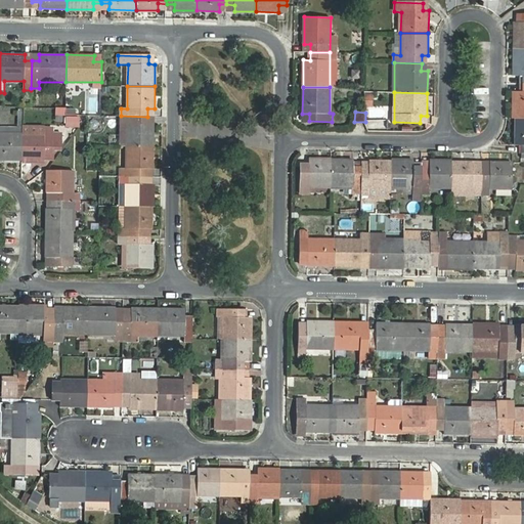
[(121,116),(121,146),(126,146),(154,146),(154,124),(147,124),(147,117),(121,116)]
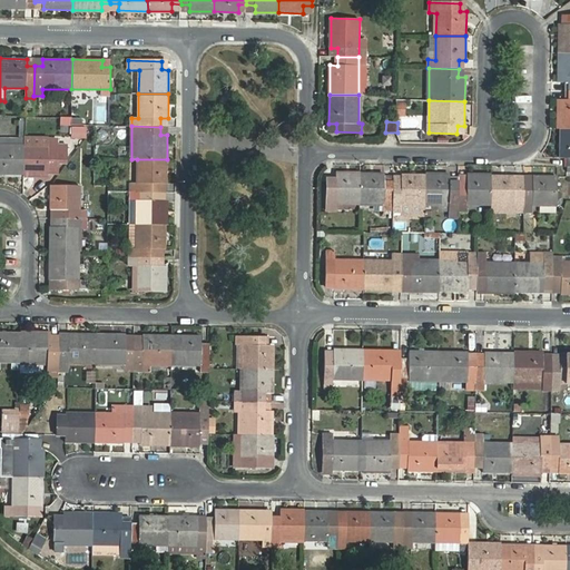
[(569,172),(569,128),(561,129),(560,158),(568,158),(568,172),(569,172)]
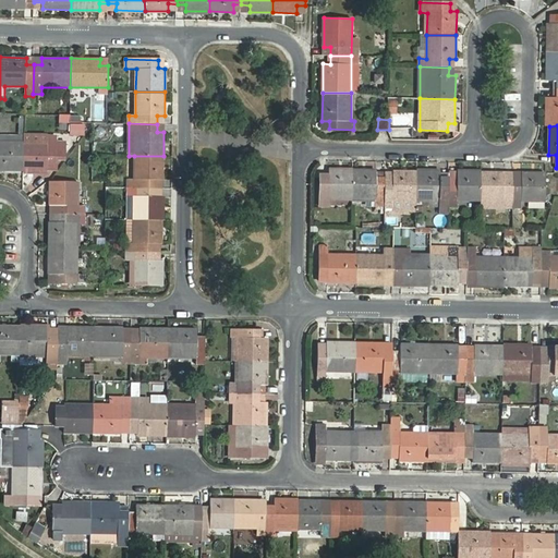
[(47,164),(57,164),(57,136),(48,136),(47,142),(24,142),(24,170),(47,170),(47,164)]
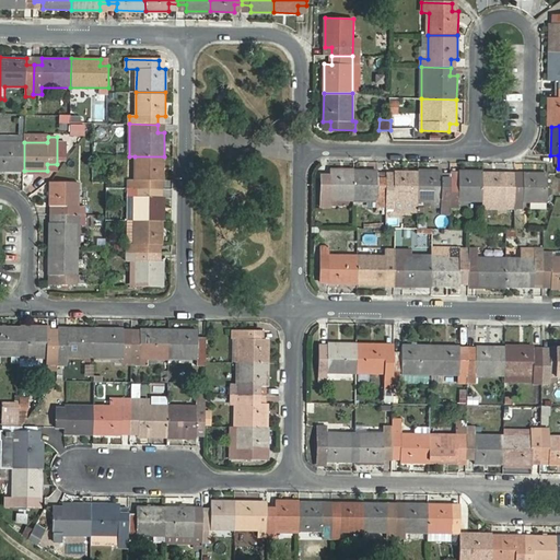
[(0,170),(24,171),(24,142),(0,141),(0,170)]
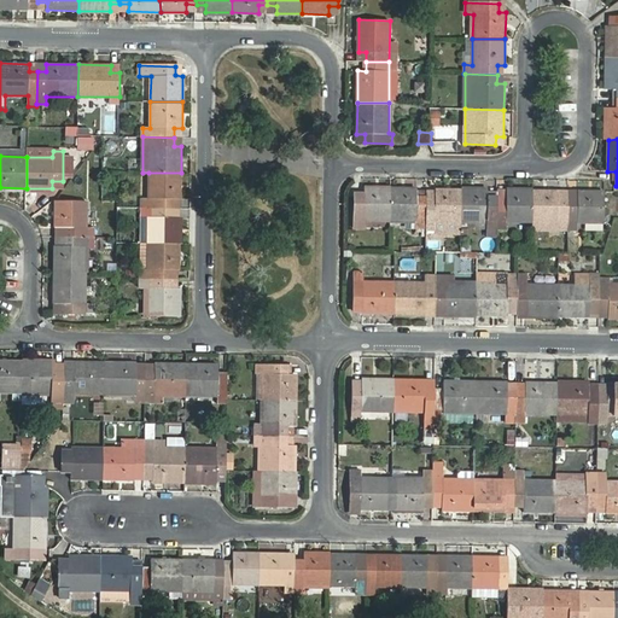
[(140,199),(140,208),(141,208),(173,209),(173,199),(181,199),(181,173),(149,173),(149,199),(140,199)]
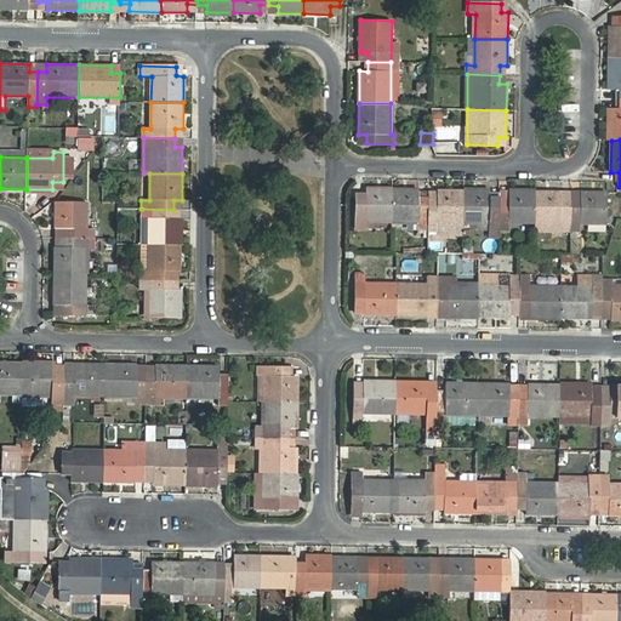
[(368,222),(393,222),(393,188),(366,188),(366,195),(357,195),(357,229),(368,229),(368,222)]
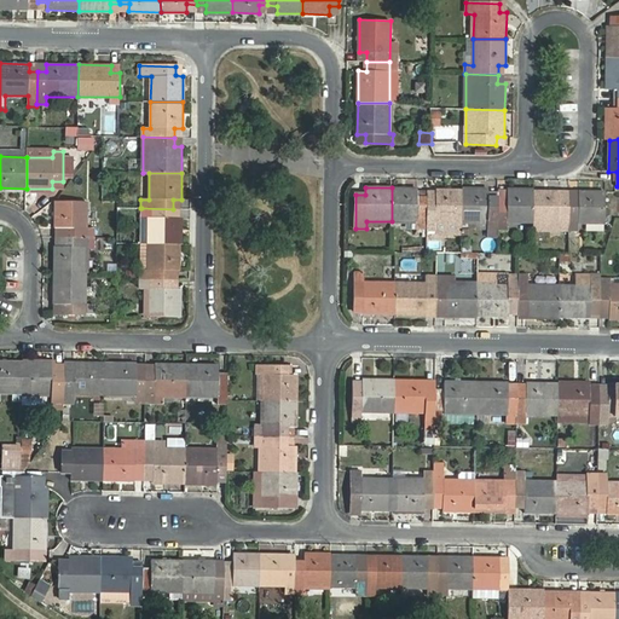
[(418,189),(392,187),(392,221),(427,221),(427,197),(418,197),(418,189)]
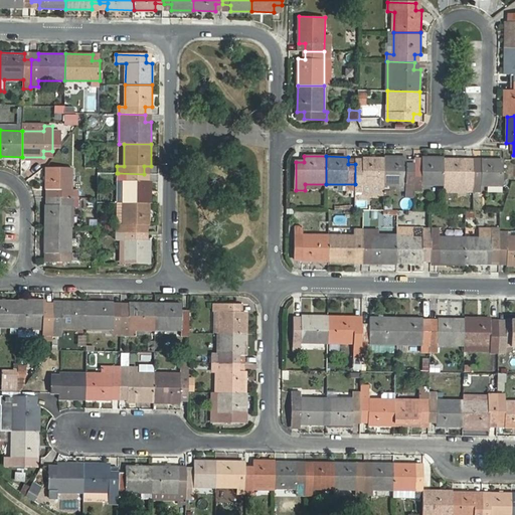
[(363,164),(355,164),(355,184),(355,190),(363,190),(363,184),(385,185),(385,158),(363,157),(363,164)]
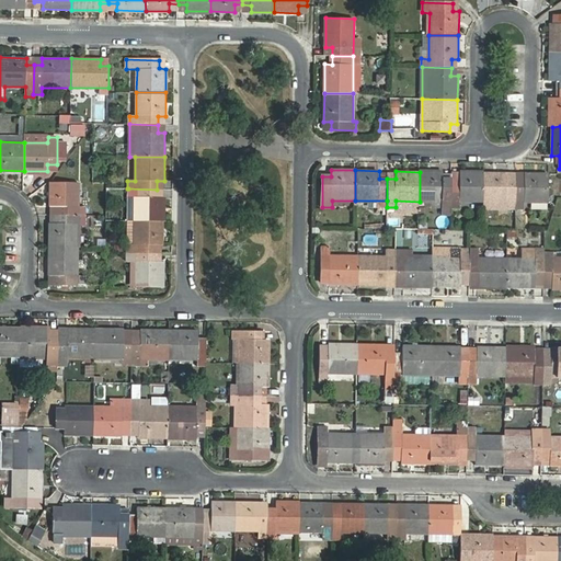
[(443,172),(420,172),(420,202),(443,202),(443,207),(442,216),(451,216),(451,209),(451,180),(443,179),(443,172)]
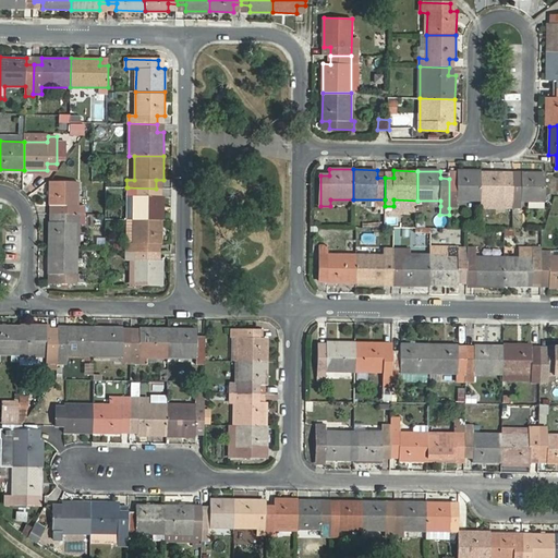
[(449,179),(449,208),(458,208),(458,201),(481,201),(482,172),(458,171),(458,179),(449,179)]
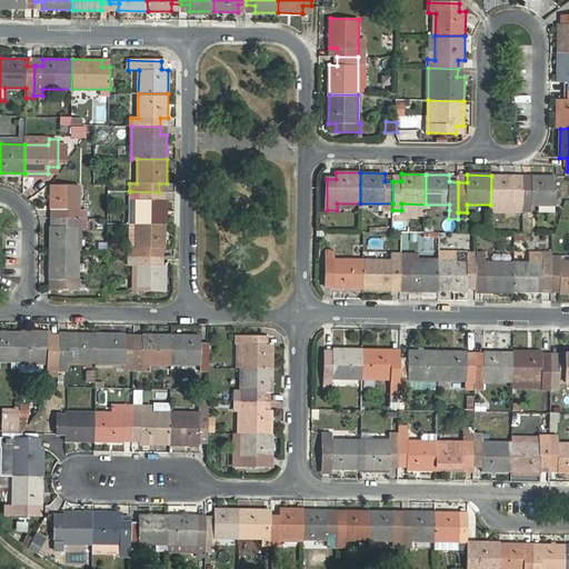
[(516,176),(491,176),(490,205),(523,206),(523,183),(516,182),(516,176)]
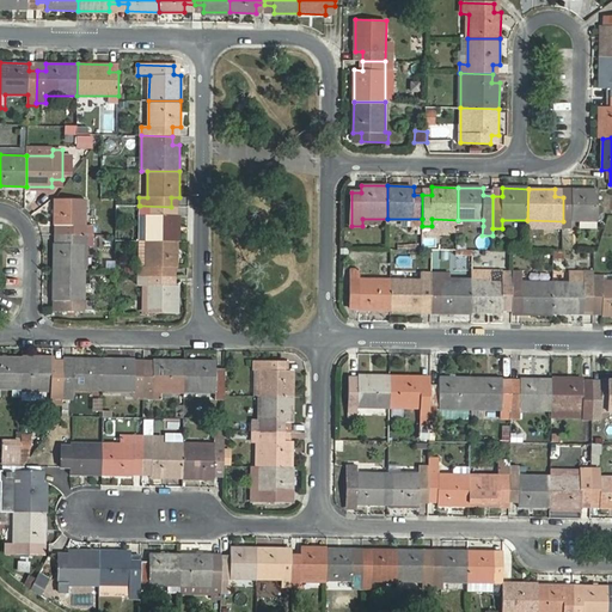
[(563,197),(563,221),(563,228),(570,230),(570,221),(599,221),(599,189),(573,189),(573,197),(563,197)]
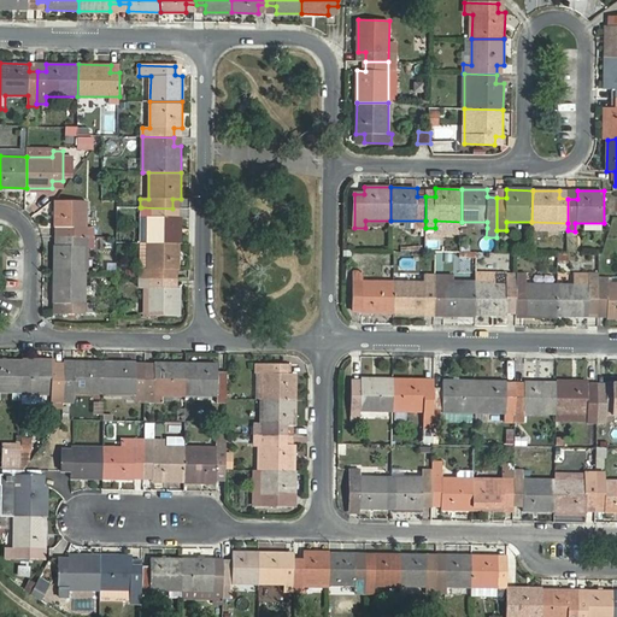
[(63,236),(94,238),(95,238),(95,227),(87,227),(87,201),(56,200),(56,227),(63,228),(63,236)]
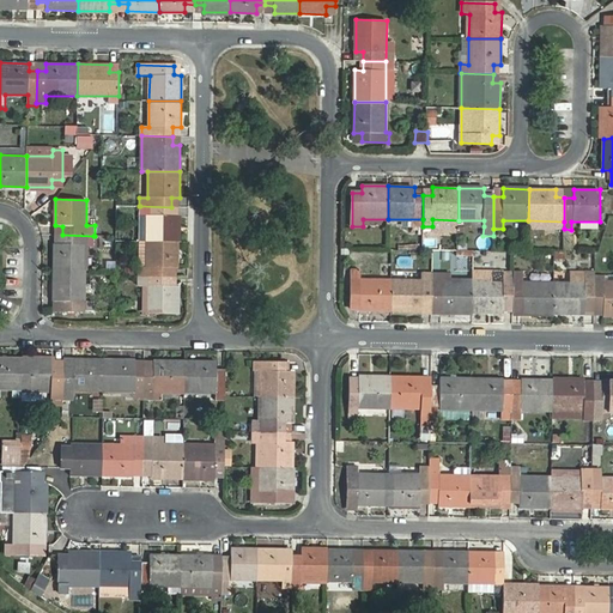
[(147,217),(146,241),(178,242),(178,216),(171,216),(171,207),(140,206),(140,216),(147,217)]
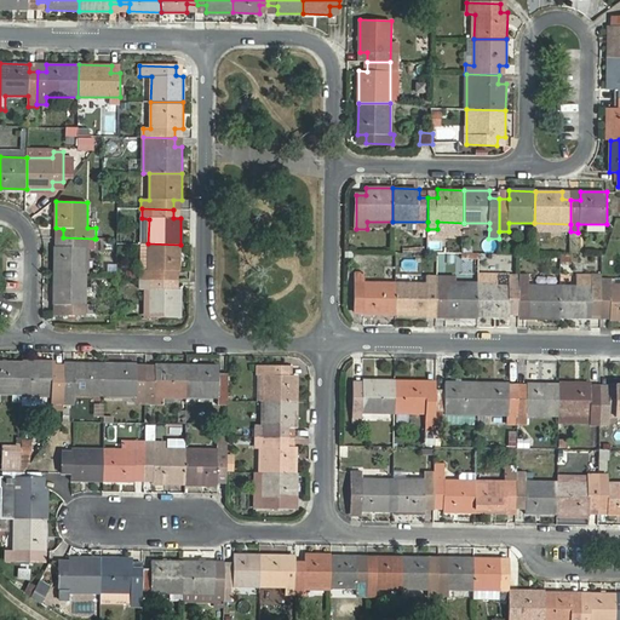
[(470,237),(470,228),(489,229),(489,223),(464,223),(463,237),(470,237)]
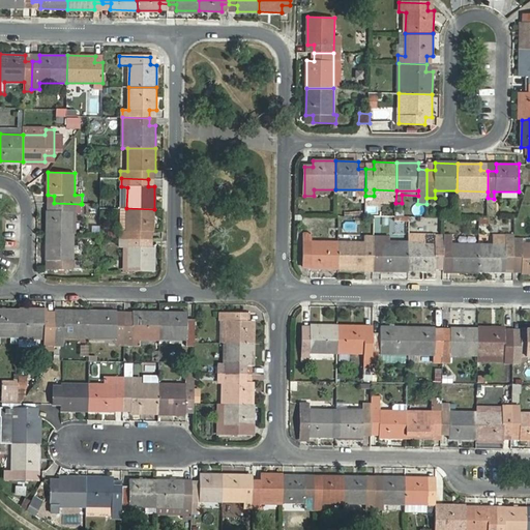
[(47,211),(47,234),(74,234),(75,212),(81,212),(81,204),(54,203),(54,211),(47,211)]
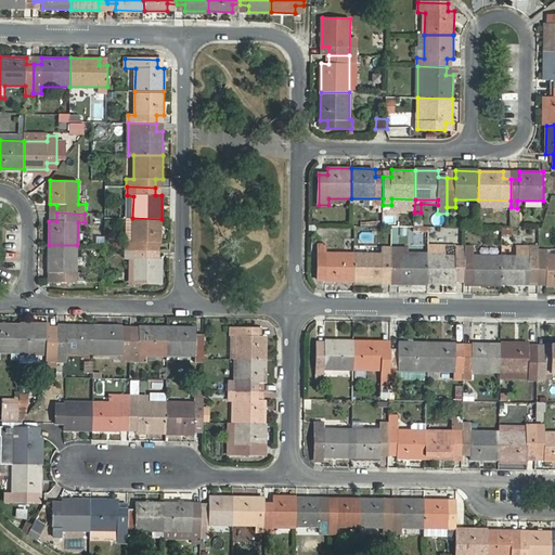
[(125,242),(125,250),(154,250),(154,243),(162,243),(162,219),(132,218),(132,242),(125,242)]
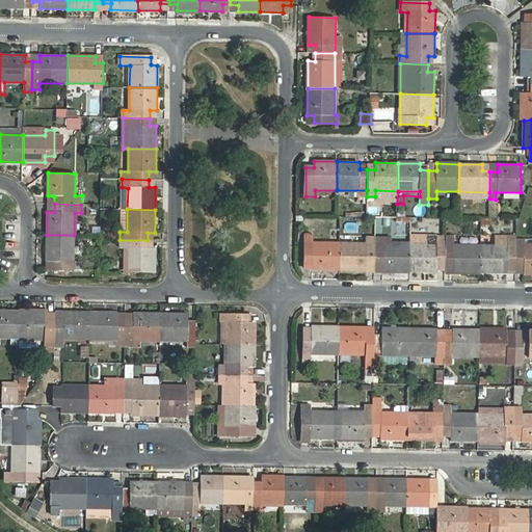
[(74,262),(74,235),(47,235),(46,262),(53,262),(52,269),(74,269),(74,262)]
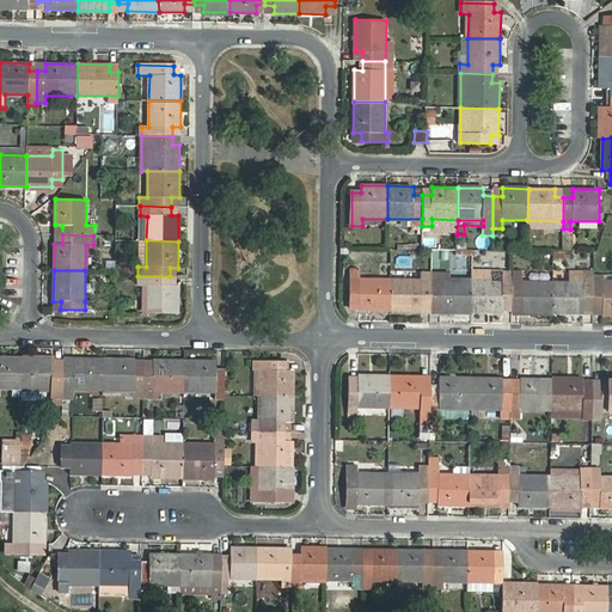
[(360,311),(391,311),(391,280),(360,279),(360,270),(352,270),(352,303),(360,303),(360,311)]
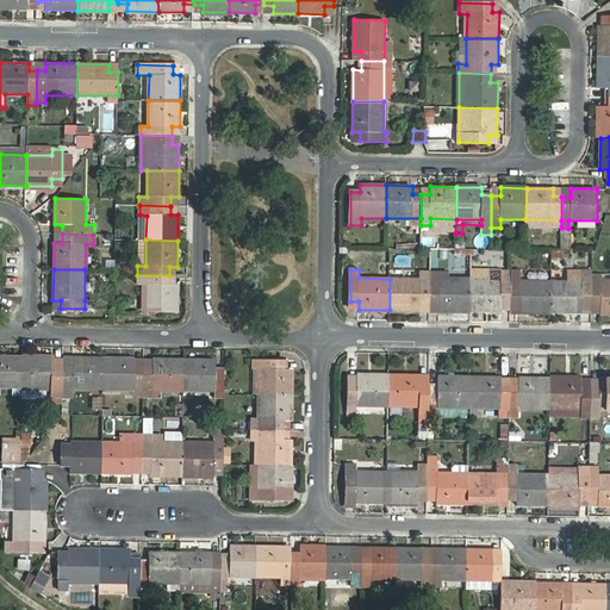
[(583,306),(592,306),(592,274),(592,269),(583,269),(583,281),(552,281),(552,313),(583,313),(583,306)]
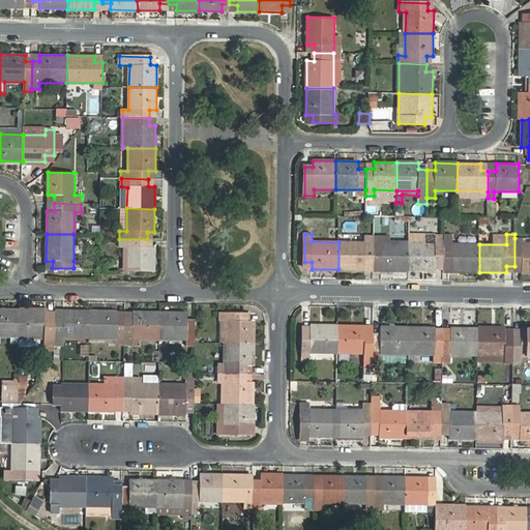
[(374,263),(374,236),(374,235),(366,235),(365,242),(339,242),(339,269),(365,270),(365,263),(374,263)]
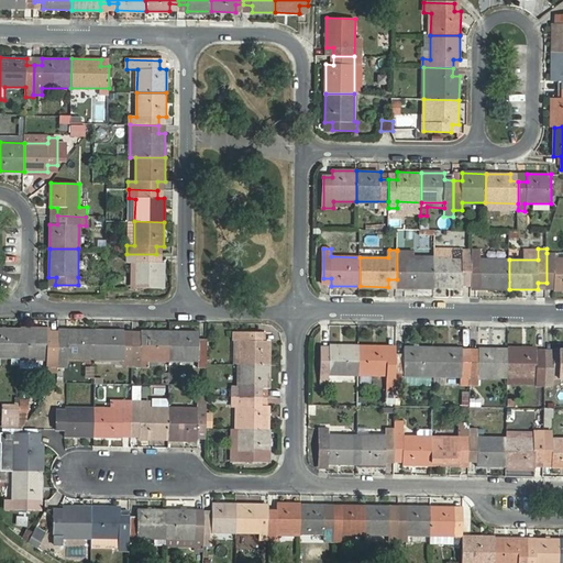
[(463,280),(472,282),(472,250),(463,250),(462,257),(434,256),(434,287),(463,288),(463,280)]
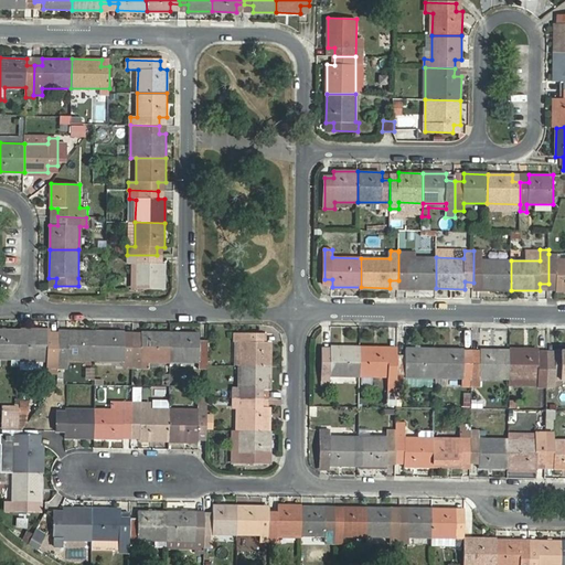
[(481,289),(511,290),(511,260),(482,259),(482,251),(473,251),(473,283),(481,283),(481,289)]
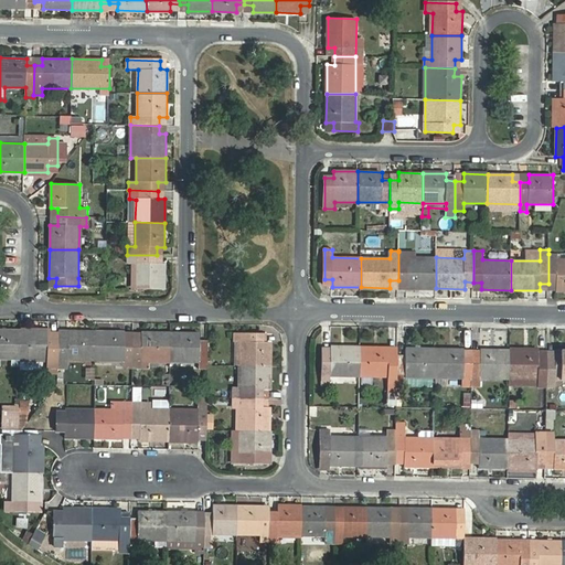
[(406,288),(436,288),(436,257),(416,257),(416,253),(398,252),(398,280),(406,280),(406,288)]
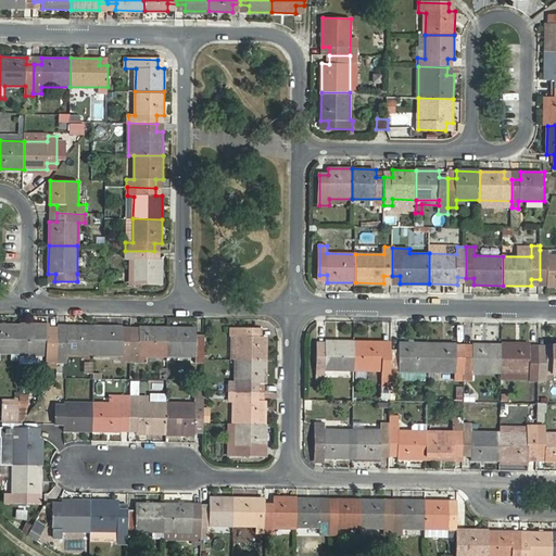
[(548,286),(555,286),(555,255),(548,255),(548,250),(540,250),(540,279),(548,279),(548,286)]
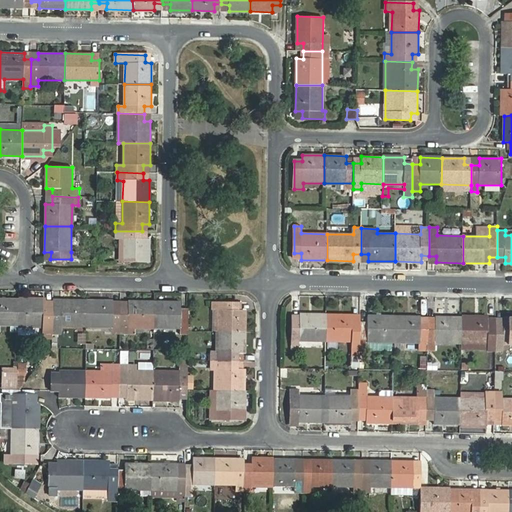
[(142,239),(142,231),(115,231),(115,239),(120,239),(119,262),(148,262),(148,239),(142,239)]
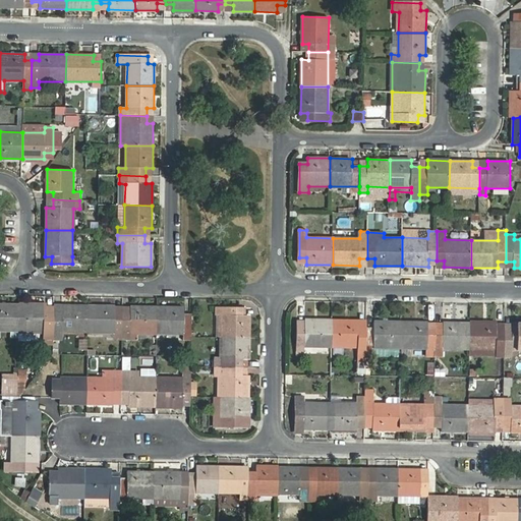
[(0,331),(18,332),(19,304),(0,303),(0,331)]
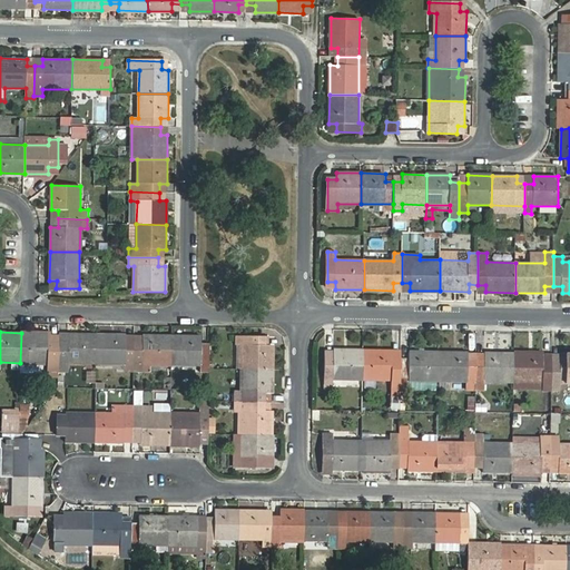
[(47,376),(58,377),(59,362),(59,341),(50,340),(50,333),(21,333),(20,363),(47,363),(47,376)]
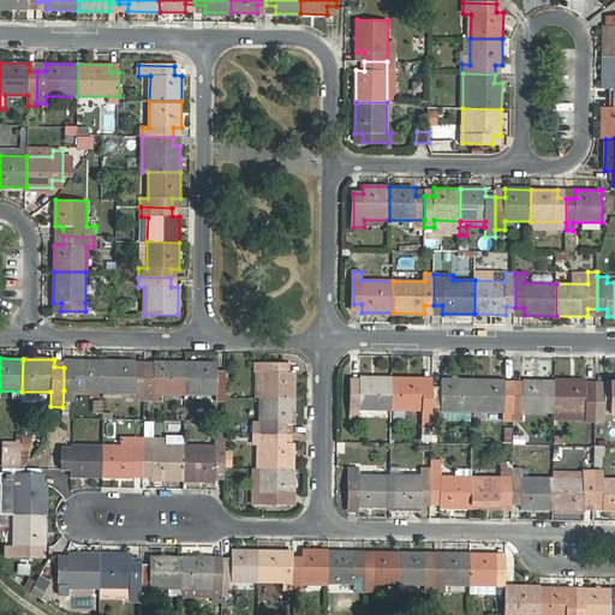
[(72,392),(103,393),(105,360),(72,359),(72,368),(64,368),(64,390),(72,390),(72,392)]
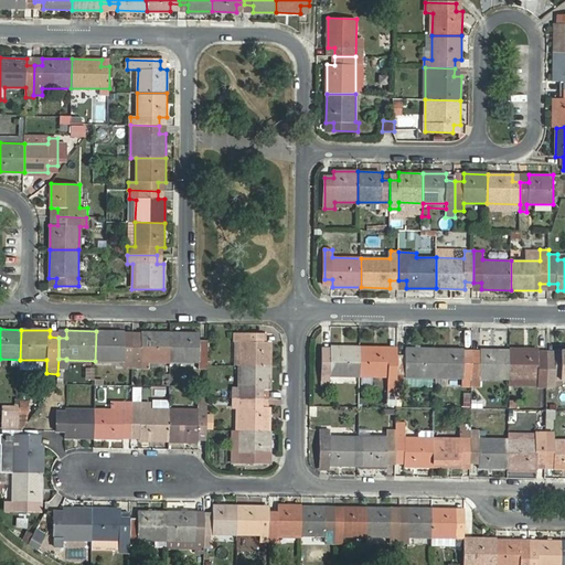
[(124,369),(132,369),(134,339),(125,339),(125,331),(96,331),(95,361),(124,361),(124,369)]
